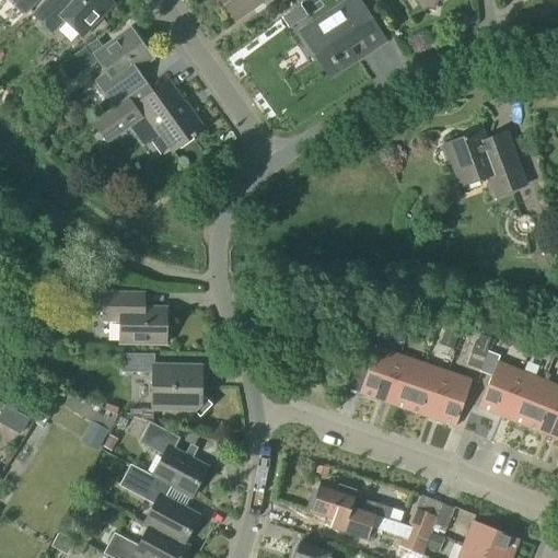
[(37,3),(36,2),(37,0),(13,0),(27,13),(37,3)]
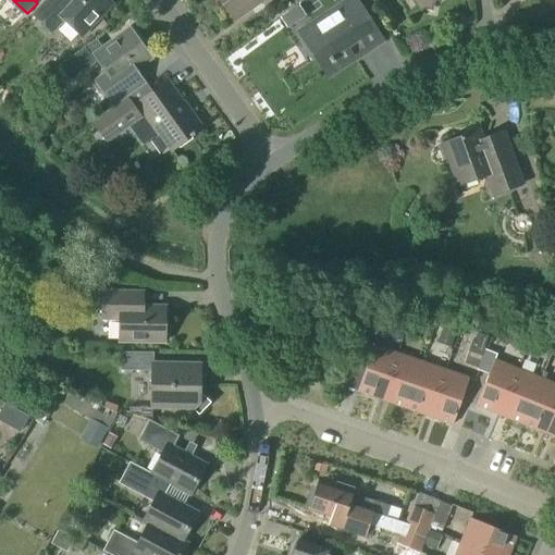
[(81,35),(113,0),(68,0),(63,4),(59,0),(45,0),(33,13),(54,34),(66,21),(81,35)]
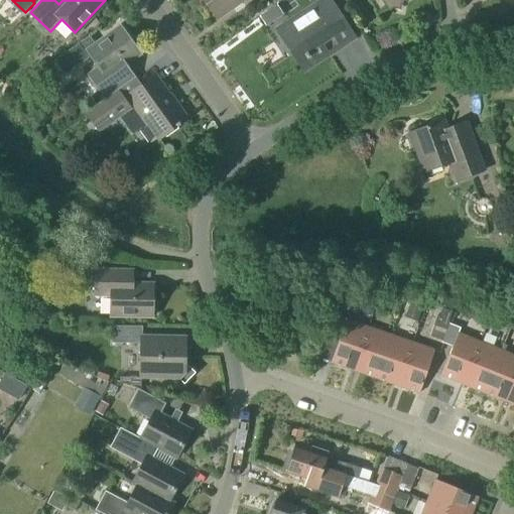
[(205,0),(217,16),(239,0),(205,0)]
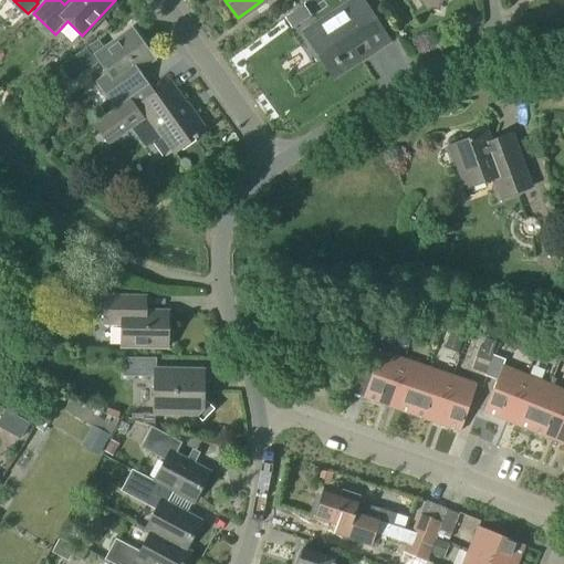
[(336,74),(388,41),(361,0),(356,0),(309,31),(336,74)]
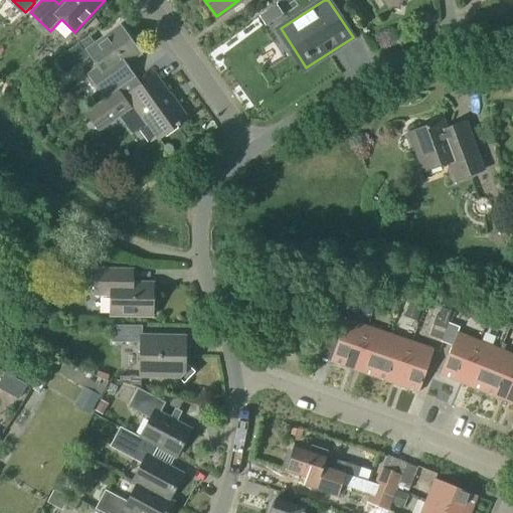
[(384,0),(390,8),(393,6),(400,7),(401,0),(384,0)]
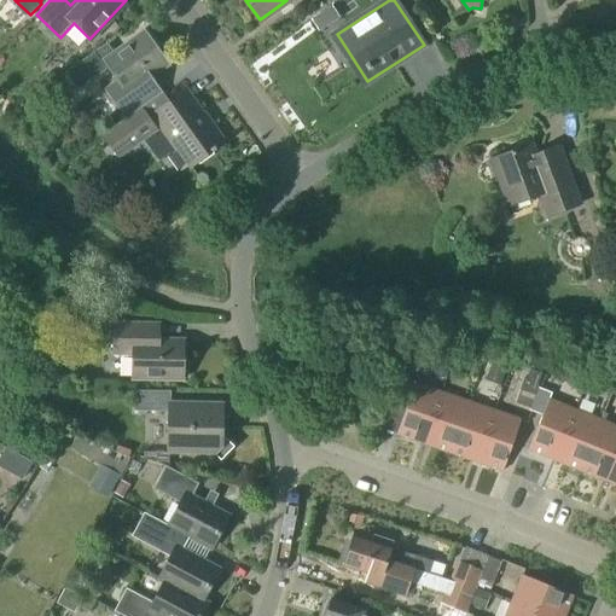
[(125,116),(144,102),(163,88),(152,75),(168,63),(145,32),(106,59),(120,77),(105,88),(125,116)]
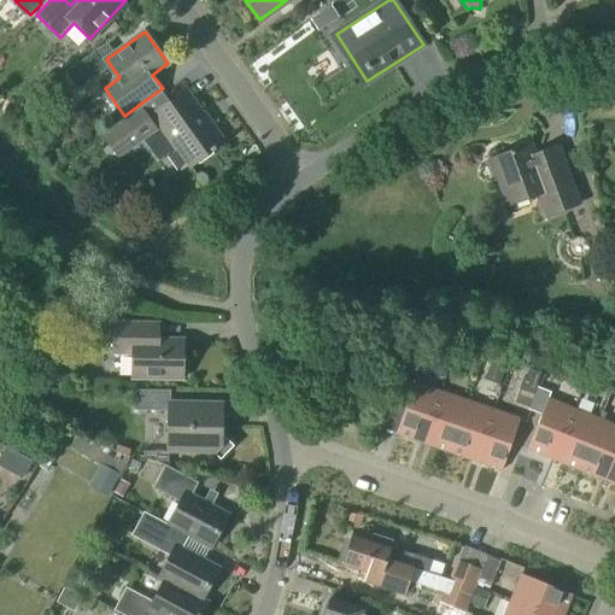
[(97,51),(68,71),(80,88),(109,68),(104,60),(106,59),(116,52),(109,42),(97,51)]
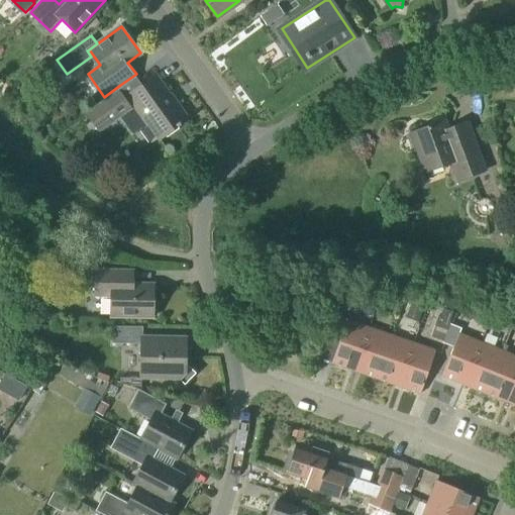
[(157,75),(128,95),(120,85),(104,97),(105,98),(87,112),(101,132),(136,106),(148,123),(149,123),(159,136),(178,123),(181,125),(190,119),(177,101),(176,102),(157,75)]
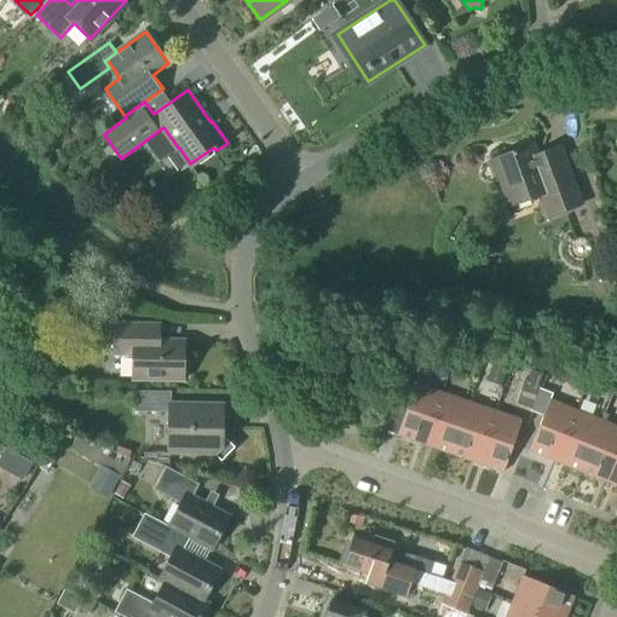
[(586,205),(563,143),(538,153),(535,143),(492,159),(509,206),(540,195),(548,218),(586,205)]
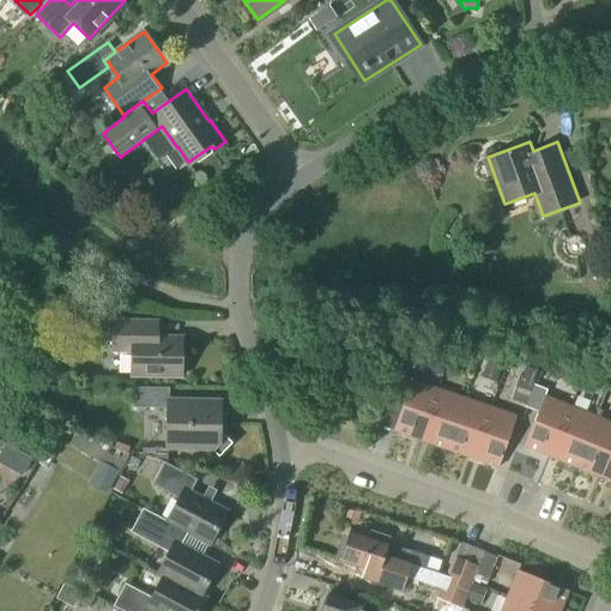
[(185,375),(185,337),(161,337),(161,319),(114,318),(113,352),(132,352),(132,374),(185,375)]
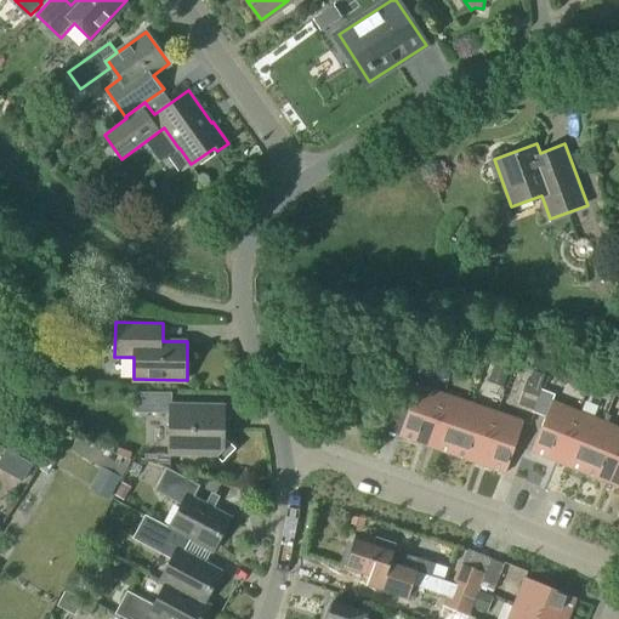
[(505,387),(511,367),(497,362),(489,382),(505,387)]
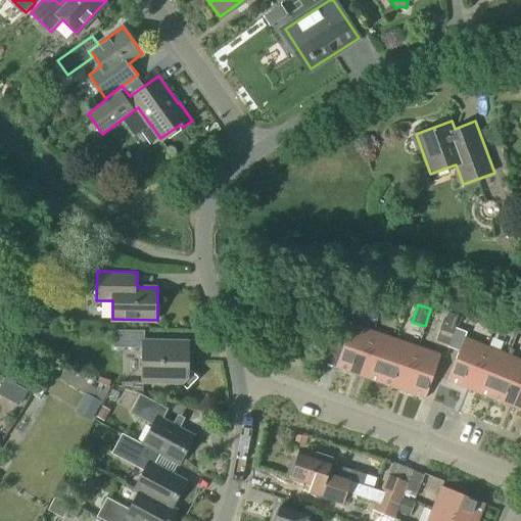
[(338,318),(329,345),(343,350),(337,367),(360,374),(375,330),(370,329),(352,323),(338,318)]
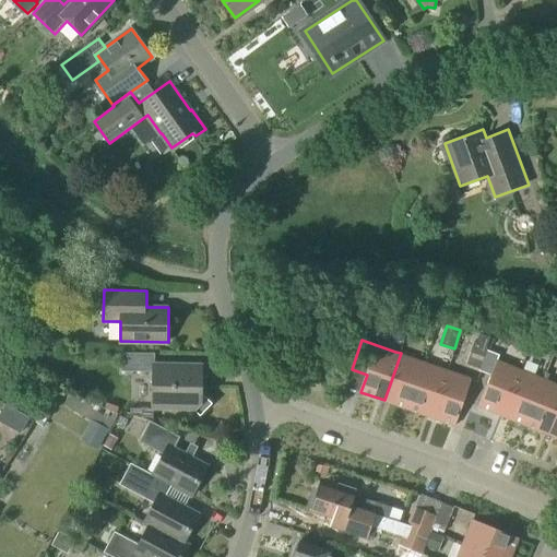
[(504,415),(522,369),(498,359),(500,354),(488,350),(480,370),(492,375),(480,406),(504,415)]
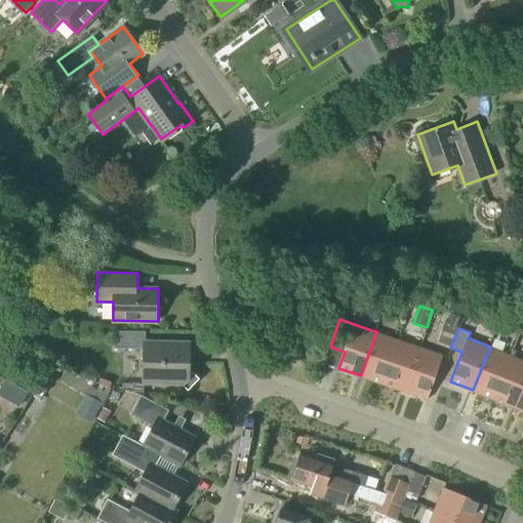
[(116,347),(131,347),(131,330),(116,330),(116,347)]
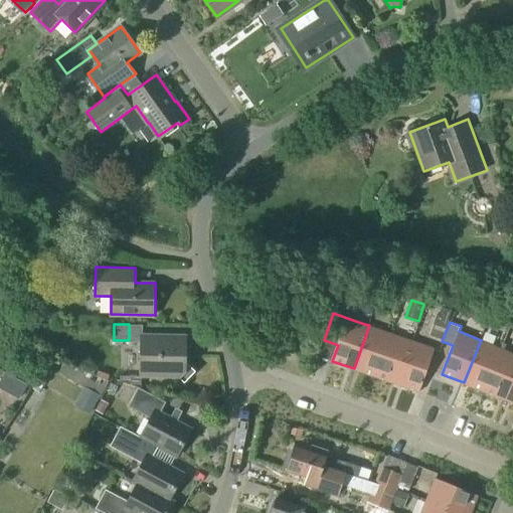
[(391,333),(369,325),(354,368),(376,375),(391,333)]
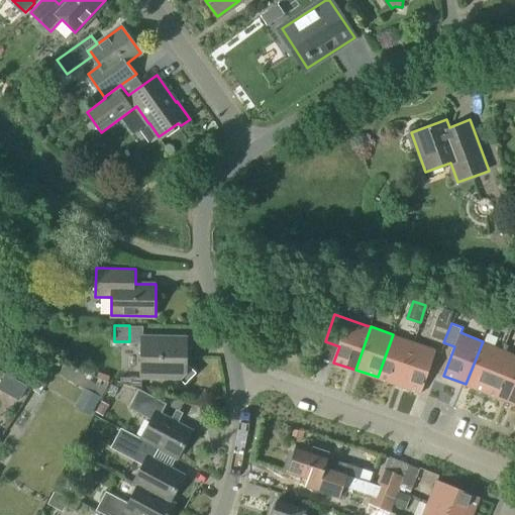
[(393,334),(378,377),(398,385),(413,341),(393,334)]
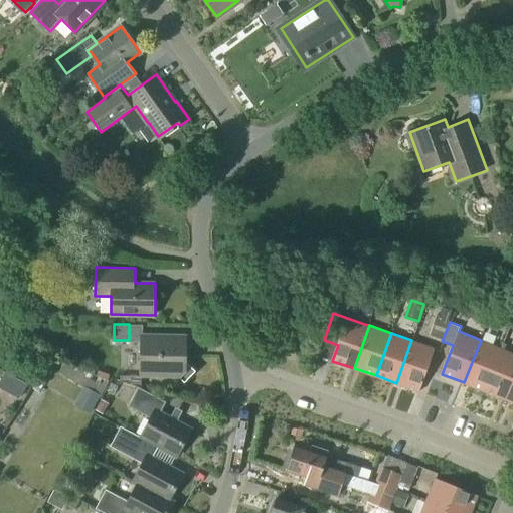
[(185,382),(197,371),(185,360),(186,335),(143,334),(142,375),(179,376),(185,382)]
